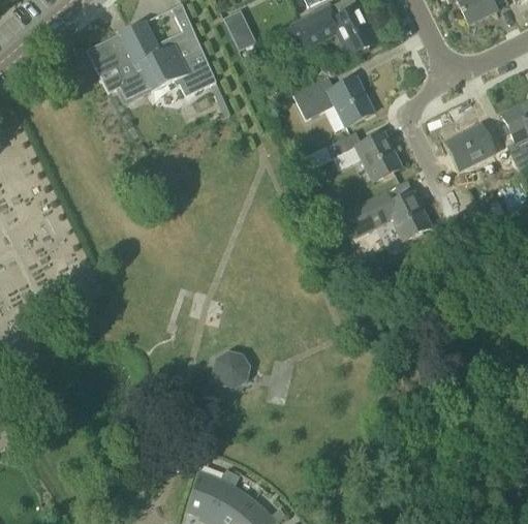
[(310,6),(313,12),(314,13),(333,4),(331,0),(303,0),(307,7),(310,6)]
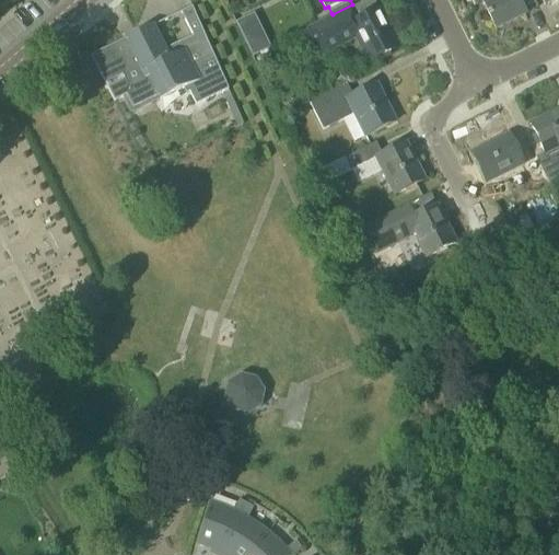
[(484,0),(497,25),(526,11),(525,9),(538,2),(537,0),(484,0)]
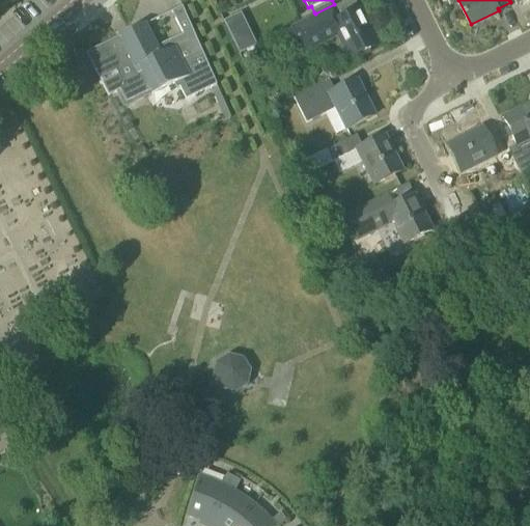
[(120,86),(127,99),(150,87),(152,91),(175,81),(177,85),(180,83),(187,95),(218,80),(202,47),(183,4),(172,8),(183,31),(157,44),(145,21),(87,49),(108,92),(120,86)]
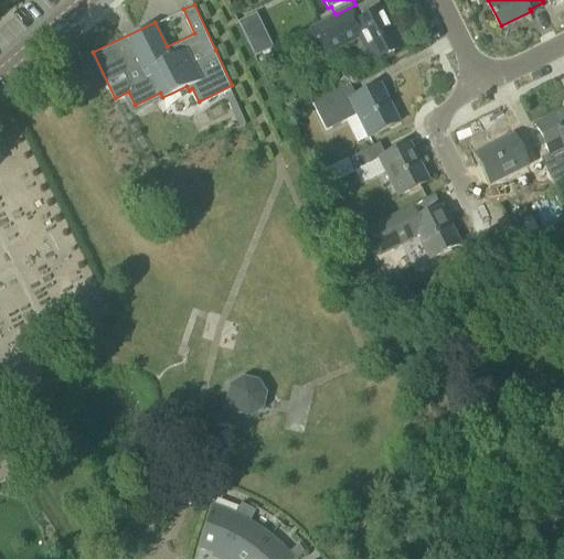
[(336,14),(334,13),(310,25),(325,54),(359,36),(370,60),(402,43),(394,27),(391,29),(381,9),(384,8),(383,6),(361,17),(355,4),(336,14)]
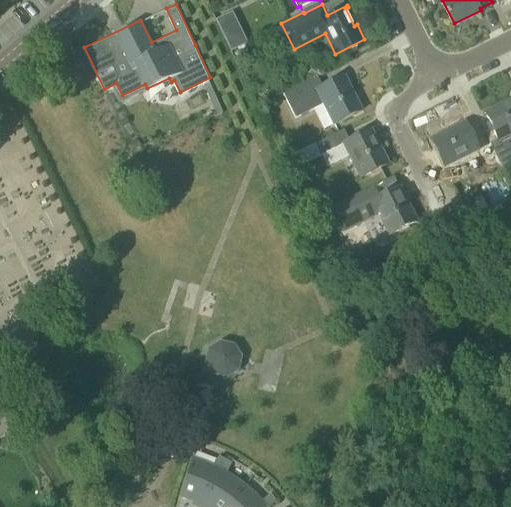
[(323,102),(333,122),(361,108),(344,73),(323,84),(317,73),(283,90),(296,115),(323,102)]
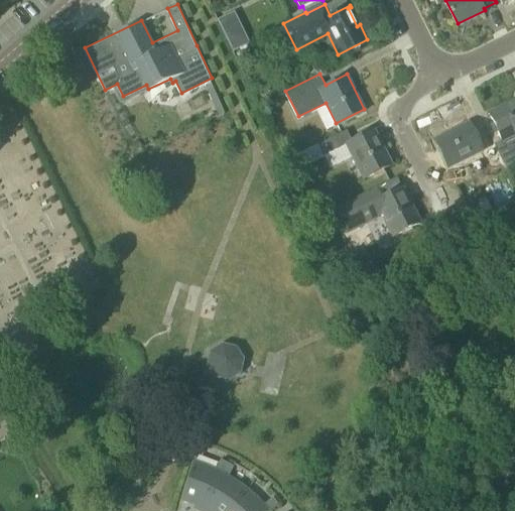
[(514,101),(505,106),(504,103),(489,111),(503,138),(504,137),(508,144),(513,145),(514,144),(514,101)]
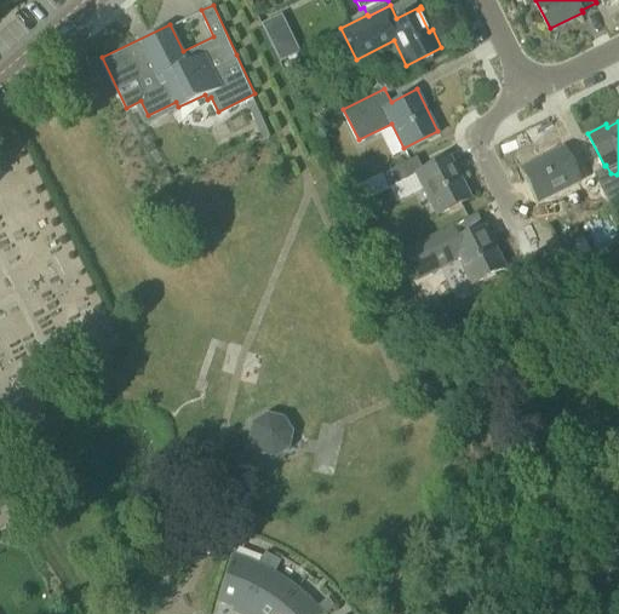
[(539,198),(561,187),(579,177),(591,201),(606,194),(591,164),(577,171),(563,144),(522,165),(539,198)]
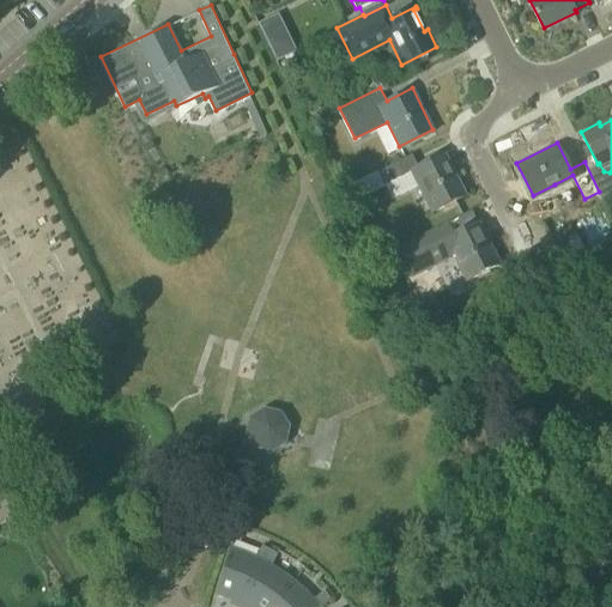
[(411,170),(431,210),(465,193),(456,175),(453,177),(441,153),(416,167),(410,155),(413,153),(412,152),(377,169),(385,183),(411,170)]
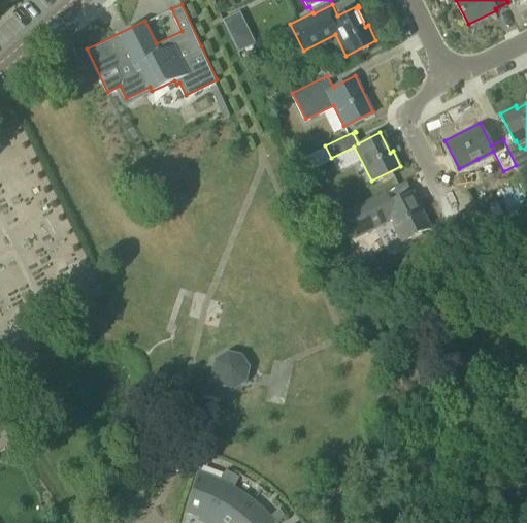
[(343,209),(357,236),(390,219),(400,240),(430,226),(423,210),(420,211),(410,193),(414,192),(413,190),(390,201),(385,189),(343,209)]
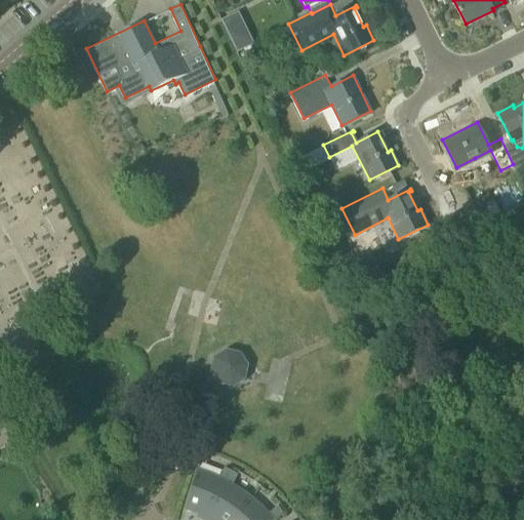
[(245,375),(247,366),(248,363),(240,351),(226,348),(213,355),(210,369),(218,382),(233,385),(245,377),(245,375)]
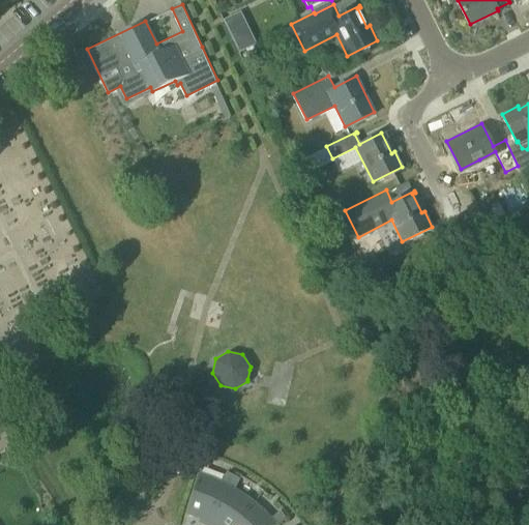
[(200,518),(207,522),(234,472),(227,469),(223,478),(216,476),(211,473),(205,471),(200,470),(187,512),(194,514),(201,516),(200,518)]
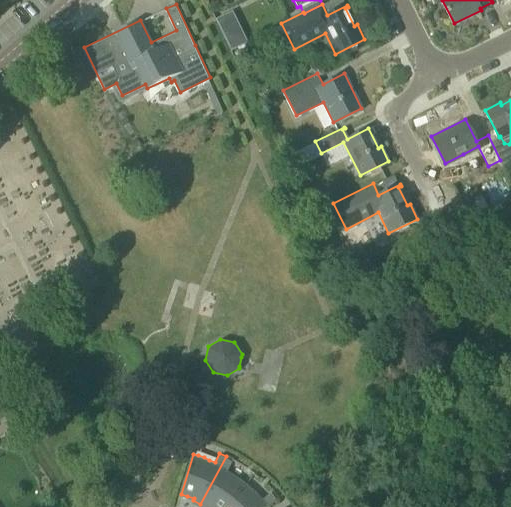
[(210,506),(227,506),(248,483),(246,481),(242,478),(237,475),(232,472),(227,469),(232,460),(226,456),(200,504),(206,506),(209,506),(210,506)]
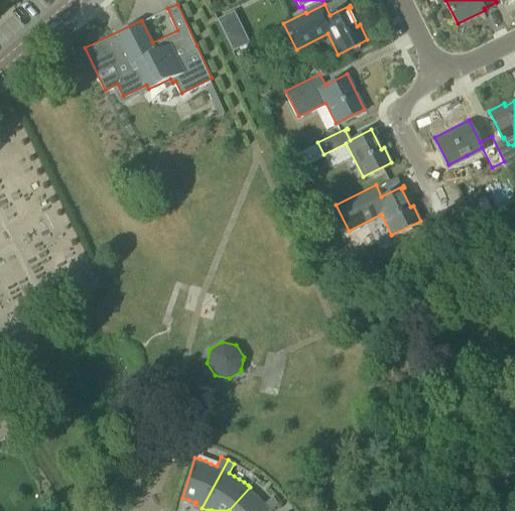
[(250,487),(229,510),(265,510),(278,501),(273,495),(265,501),(261,497),(257,493),(253,489),(250,487)]
